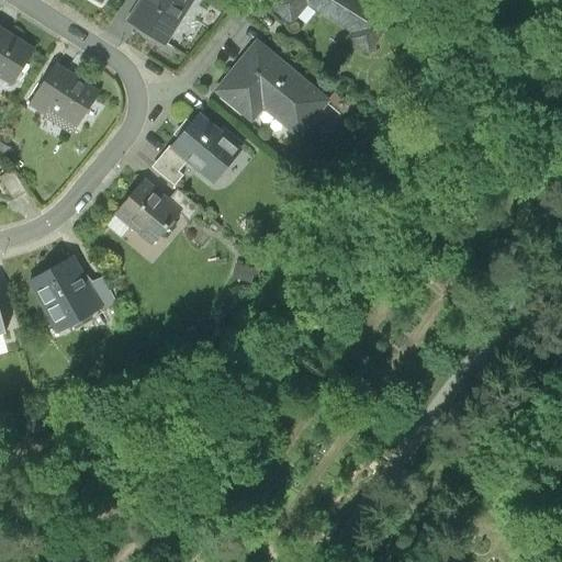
[(138,0),(124,22),(165,47),(195,0),(138,0)]
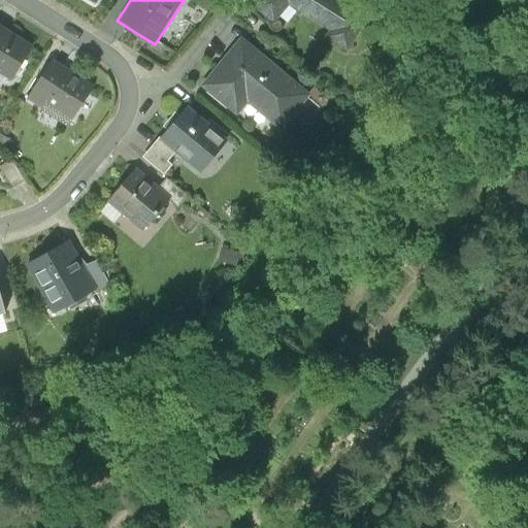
[(348,0),(253,0),(251,3),(273,23),(290,4),(327,28),(323,35),(345,50),(372,14),(348,0)]
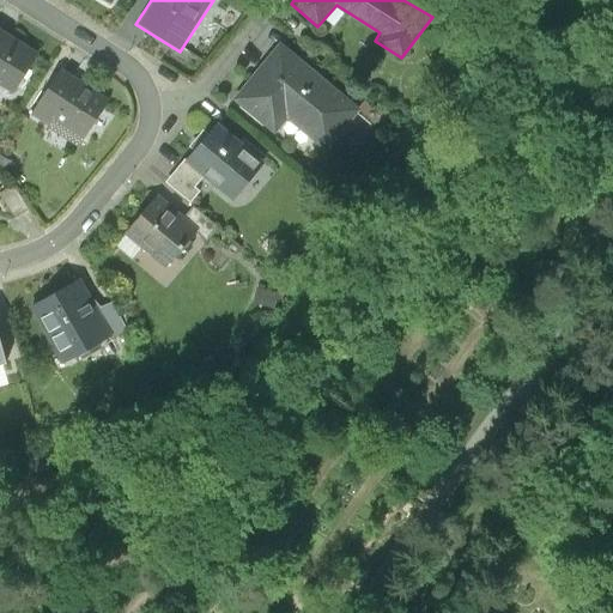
[(38,49),(0,25),(0,84),(12,92),(38,49)]
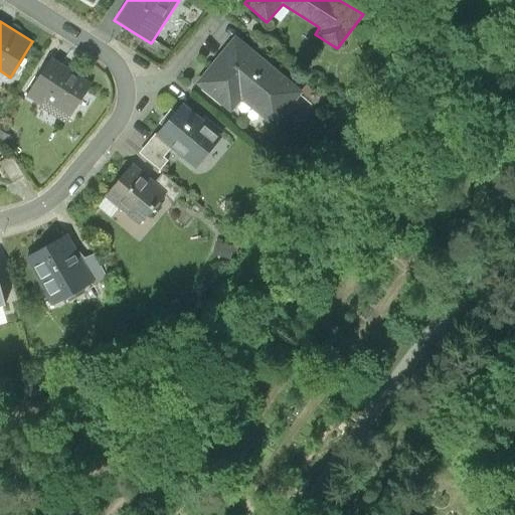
[(306,93),(235,32),(193,80),(227,111),(238,99),(274,130),(306,93)]
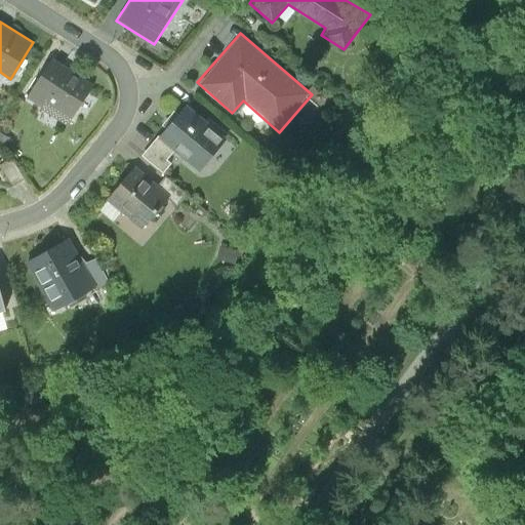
[(94,84),(51,56),(25,96),(68,124),(94,84)]
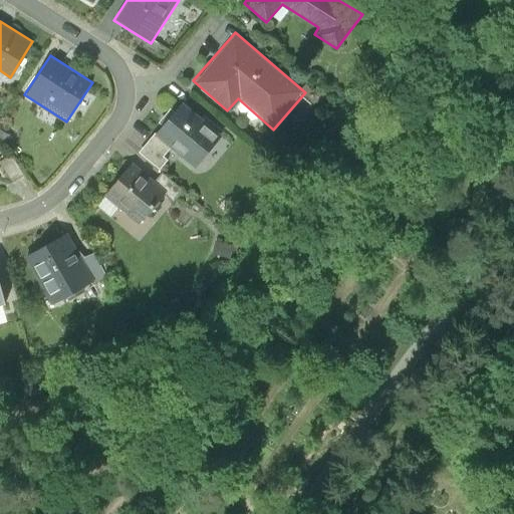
[(223,134),(182,99),(153,135),(194,169),(223,134)]
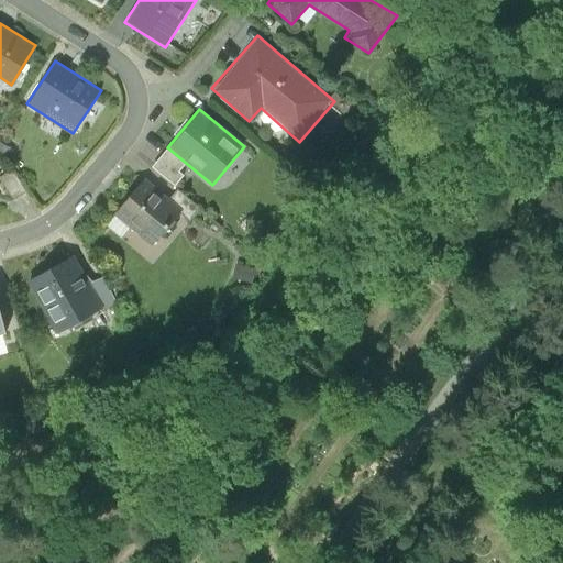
[(185,207),(145,175),(113,214),(153,246),(185,207)]
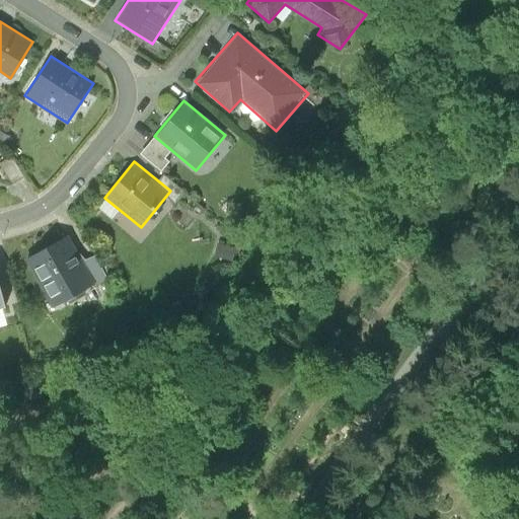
[(94,285),(67,234),(23,257),(51,308),(94,285)]
